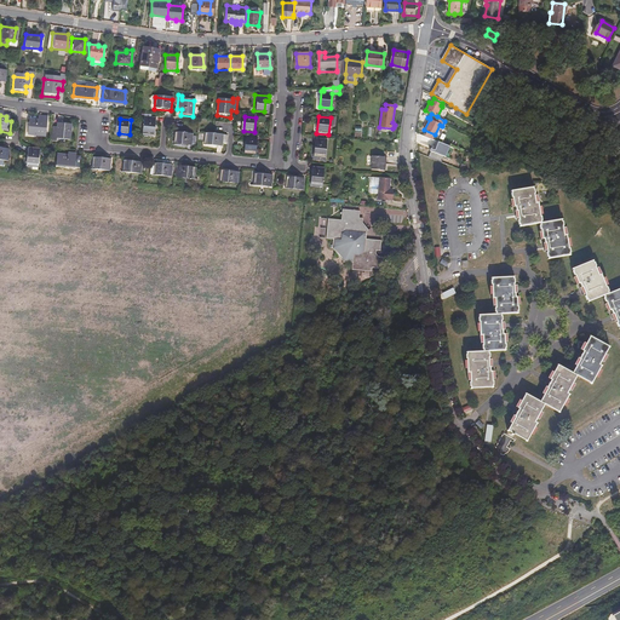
[(158,120),(147,119),(145,135),(156,136),(158,120)]
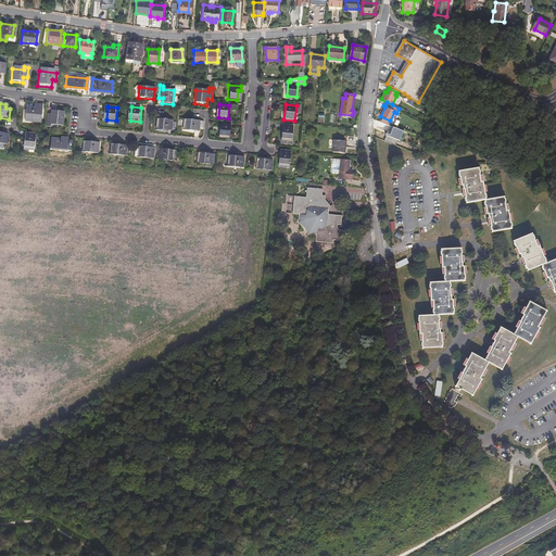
[(43,126),(46,110),(37,109),(36,113),(29,112),(28,125),(43,126)]
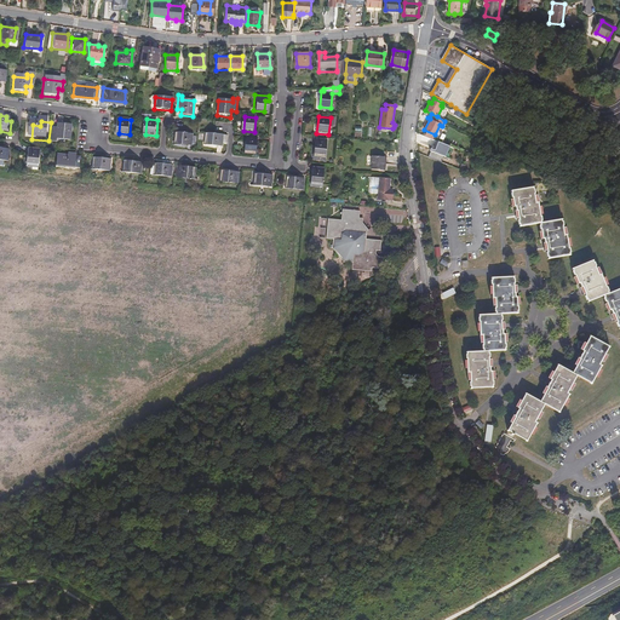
[(69,130),(56,128),(55,143),(68,145),(69,139),(73,139),(74,126),(69,126),(69,130)]
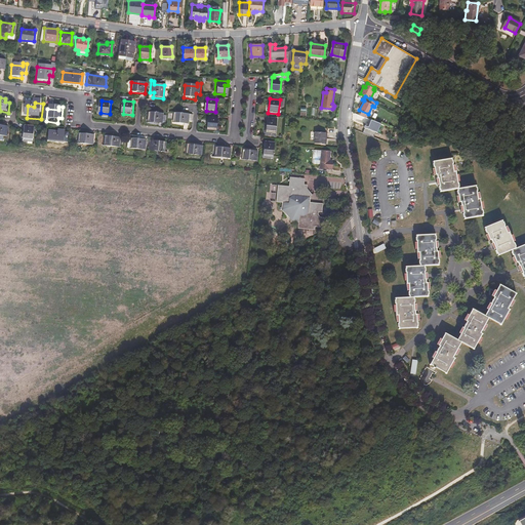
[(165,115),(151,114),(151,123),(164,124),(165,115)]
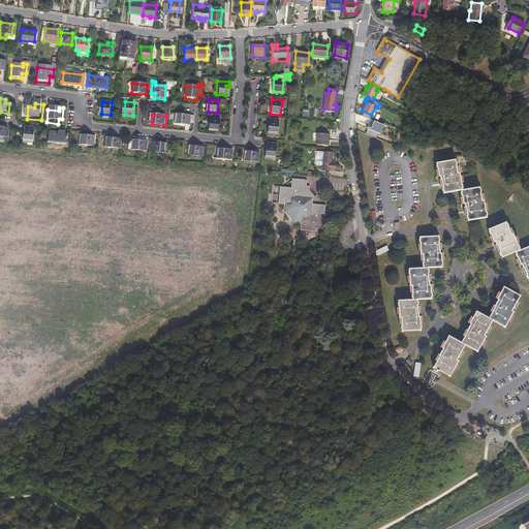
[(220,117),(210,116),(209,129),(219,130),(220,117)]
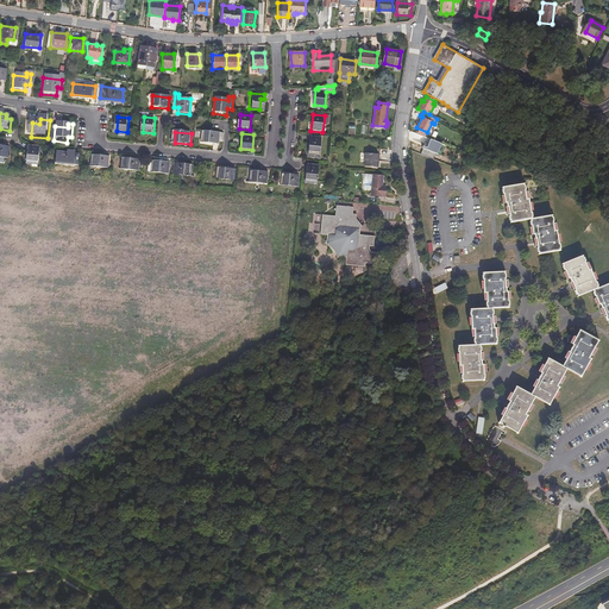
[(218,136),(201,135),(200,145),(217,148),(218,136)]
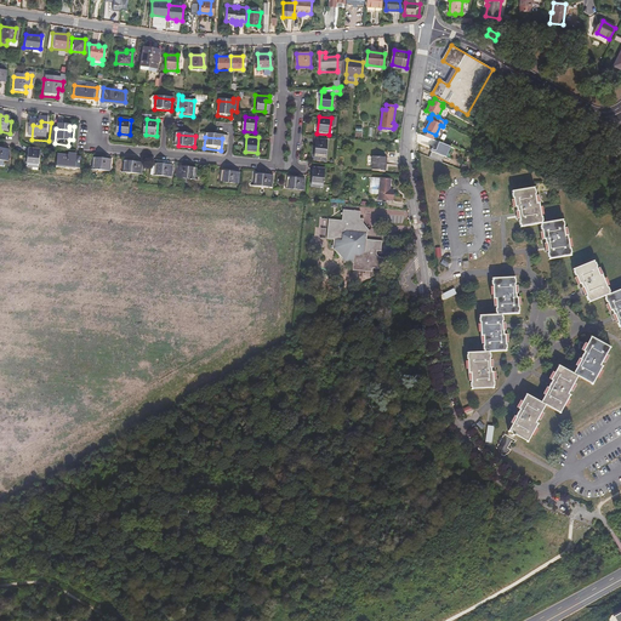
[(329,142),(317,141),(314,158),(326,159),(329,142)]
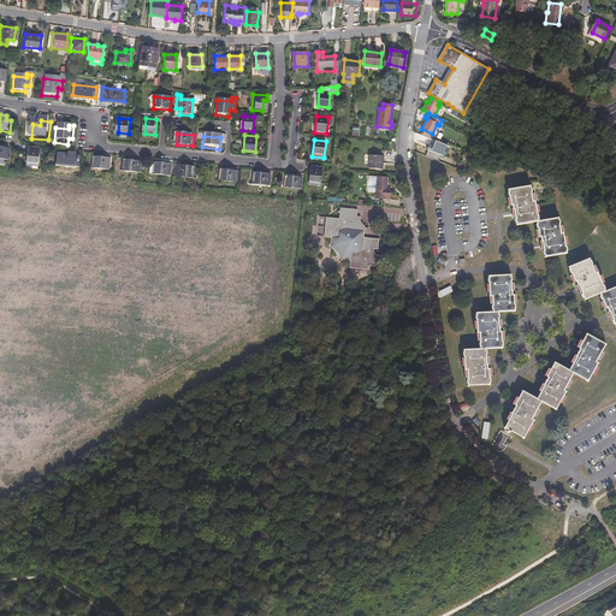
[(437,141),(430,158),(443,163),(450,146),(437,141)]
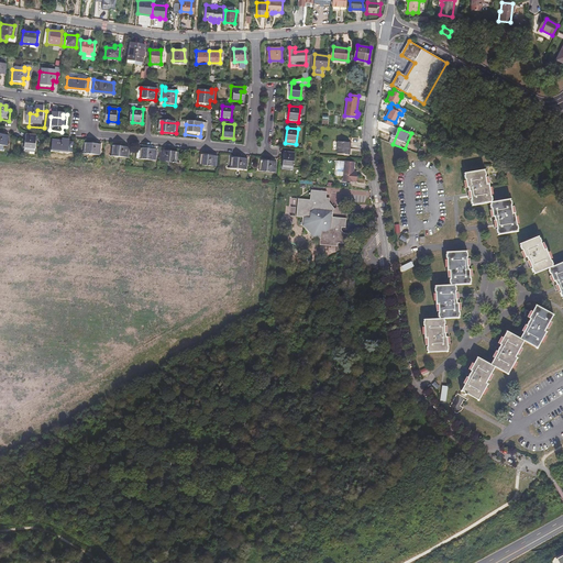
[(9,138),(0,136),(0,146),(8,147),(9,138)]
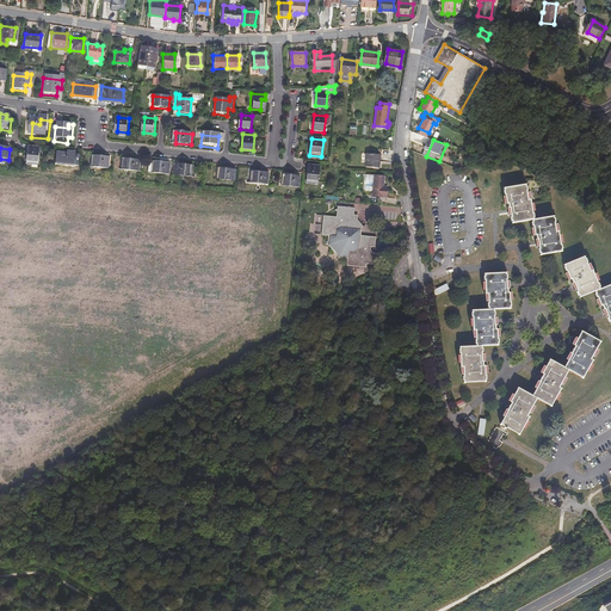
[(35,150),(24,149),(23,165),(34,166),(35,150)]
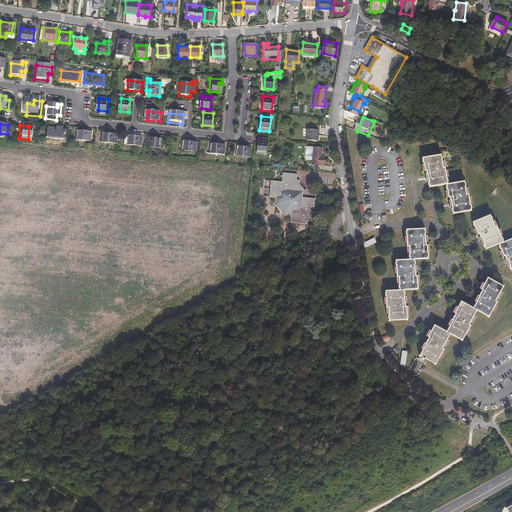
[(65,130),(46,129),(45,138),(64,140),(65,130)]
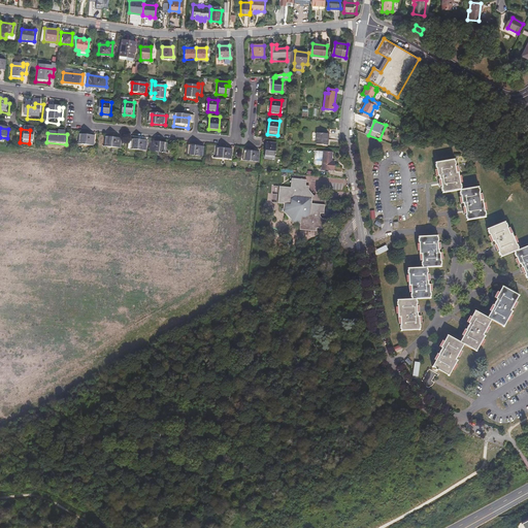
[(327,134),(317,133),(316,144),(327,145),(328,140),(327,140),(327,134)]
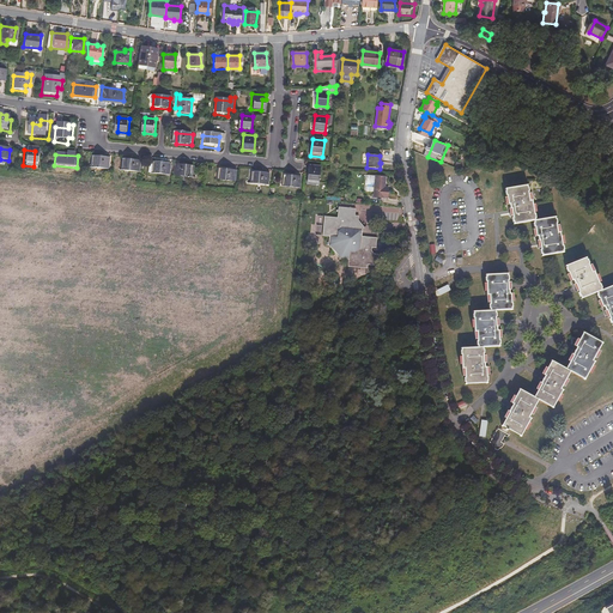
[(109,159),(93,158),(92,169),(108,171),(109,159)]
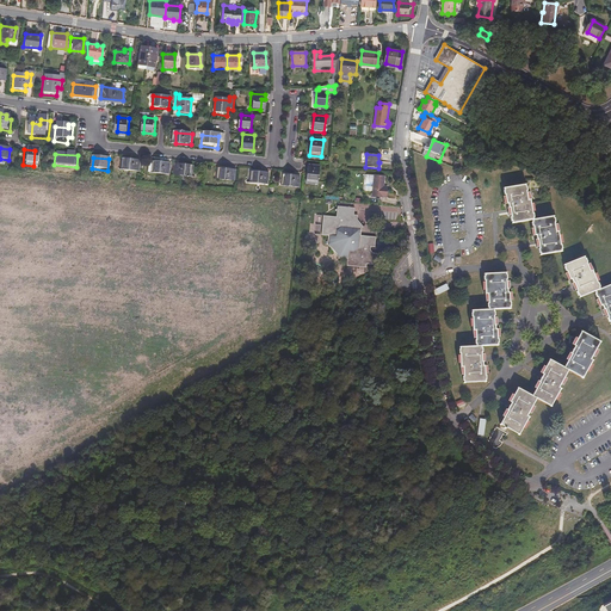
[(139,161),(124,160),(123,172),(137,173),(139,161)]
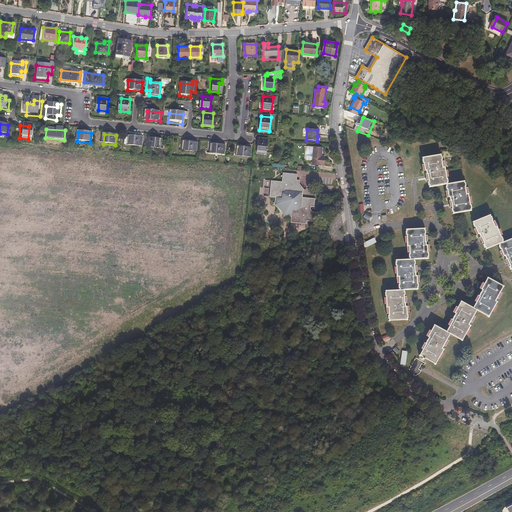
[(142,138),(130,137),(129,146),(141,148),(142,138)]
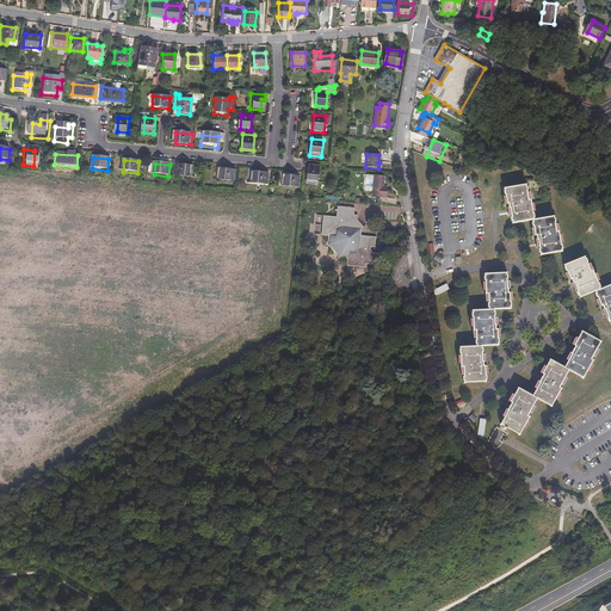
[(202,168),(186,166),(185,178),(202,179),(202,168)]
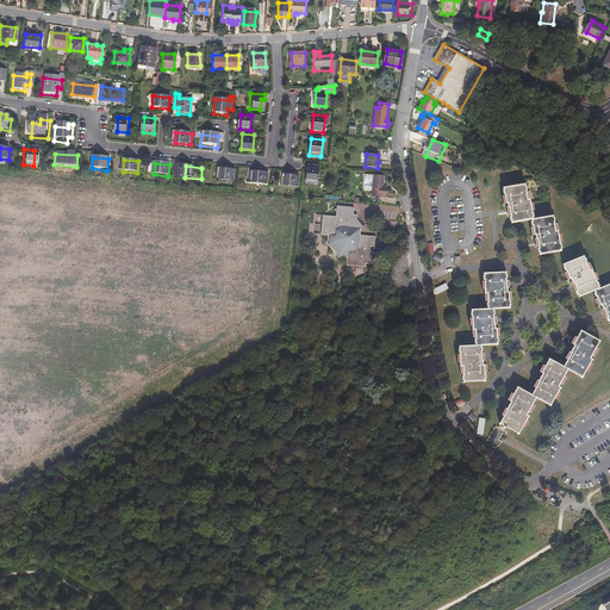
[(319,167),(309,166),(306,182),(318,184),(319,167)]
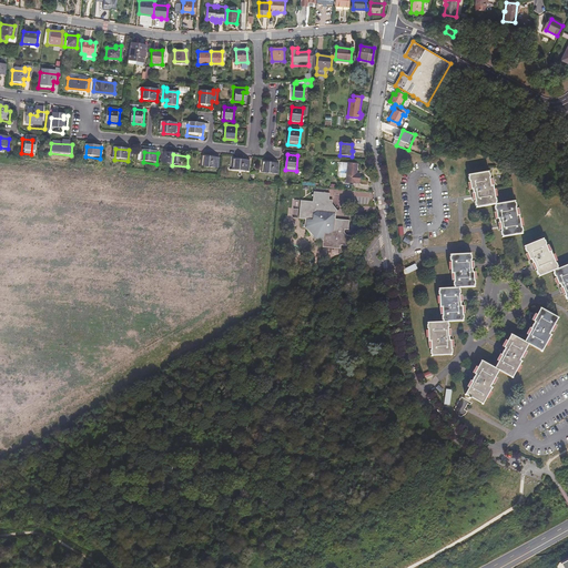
[(220,159),(203,158),(202,168),(219,170),(220,159)]
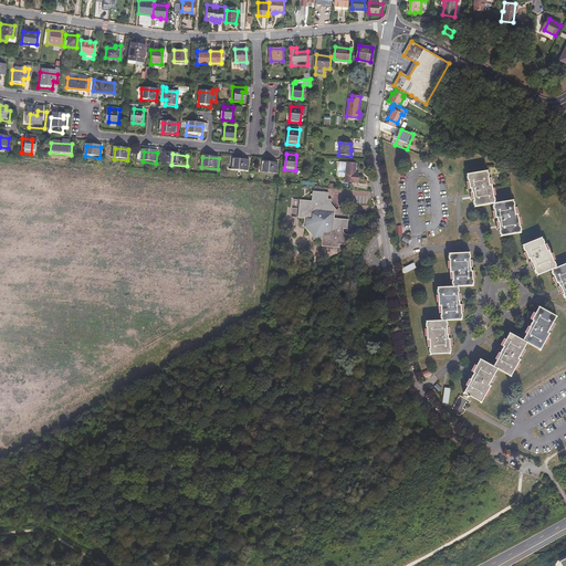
[(249,161),(232,159),(232,170),(248,171),(249,161)]
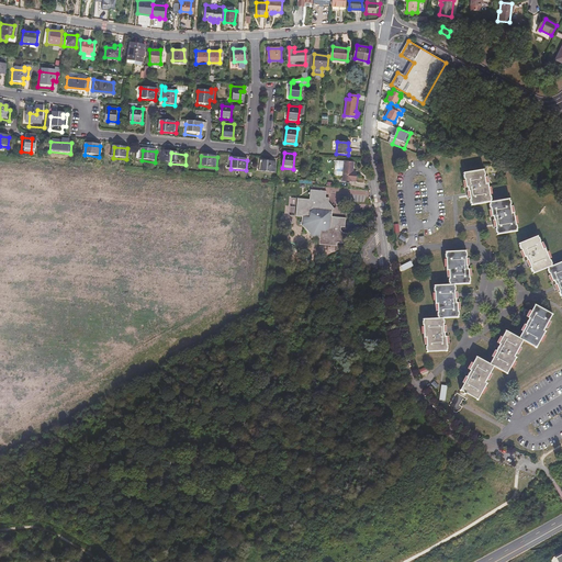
[(276,163),(260,161),(259,172),(274,173),(276,163)]
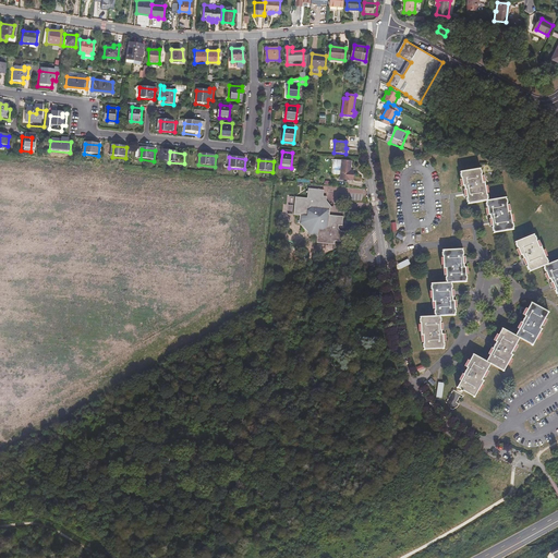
[(351,161),(341,160),(340,179),(353,180),(353,171),(350,170),(351,161)]
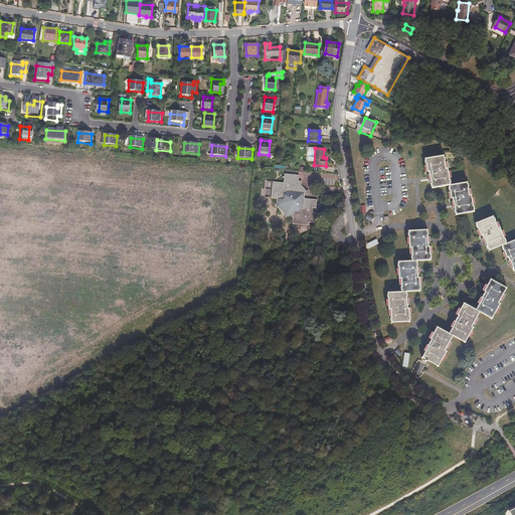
[(433,190),(449,187),(450,187),(450,186),(451,185),(450,182),(448,171),(446,171),(445,164),(446,163),(445,160),(444,160),(444,158),(426,161),(426,163),(425,163),(426,167),(427,167),(428,174),(430,174),(432,185),(432,189),(433,188),(433,190)]
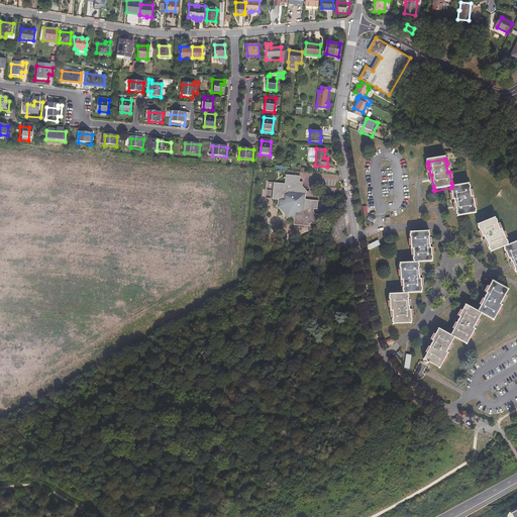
[(302,175),(288,173),(287,182),(276,181),(274,197),(280,198),(279,205),(289,216),(295,217),(295,223),(312,224),(312,221),(321,222),(321,212),(317,212),(315,210),(315,207),(319,207),(320,198),(307,197),(310,191),(305,185),(305,181),(302,180),(302,175)]
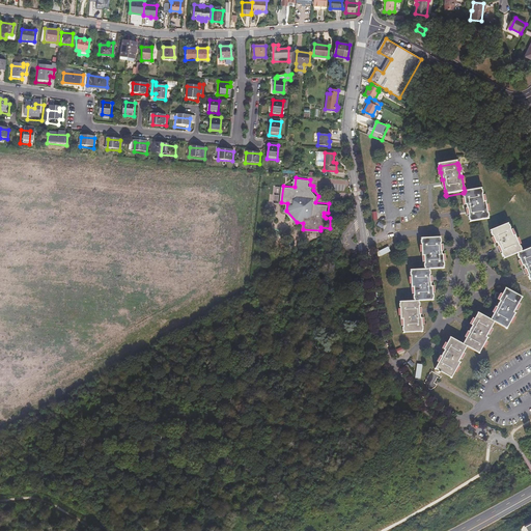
[(464,193),(463,193),(464,194),(463,195),(463,198),(464,198),(466,206),(467,205),(469,217),(468,217),(469,221),(470,221),(470,223),(487,220),(487,218),(488,218),(487,214),(486,214),(484,202),(483,203),(482,195),(482,192),(481,192),(481,190),(464,193)]
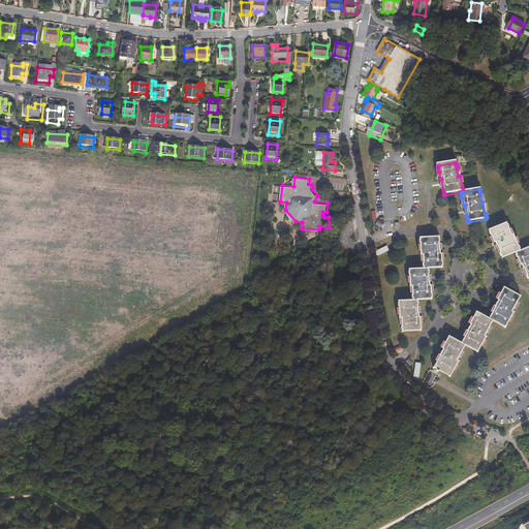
[(506,224),(490,231),(490,232),(490,234),(491,237),(492,237),(494,244),(496,243),(500,254),(501,258),(502,257),(502,259),(516,253),(517,255),(516,255),(518,259),(519,258),(521,266),(523,265),(527,276),(528,280),(528,279),(528,248),(520,252),(519,250),(520,250),(519,247),(518,247),(514,237),(511,237),(508,229),(509,229),(508,226),(507,226),(506,224)]
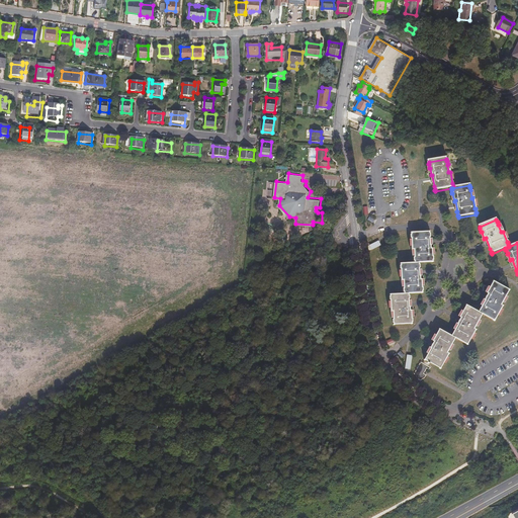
[(428,232),(411,233),(411,235),(410,235),(410,238),(411,239),(412,250),(414,250),(414,257),(413,258),(413,261),(414,261),(414,263),(401,264),(401,265),(399,265),(400,269),(401,269),(401,280),(403,280),(404,288),(403,288),(403,291),(404,292),(404,293),(390,294),(390,295),(389,295),(390,299),(391,299),(391,311),(393,311),(393,319),(392,319),(393,323),(394,323),(394,324),(409,323),(409,322),(410,322),(410,318),(409,318),(408,310),(407,310),(407,298),(407,294),(406,294),(406,293),(420,292),(420,291),(421,291),(421,287),(420,287),(419,279),(418,279),(417,268),(418,268),(418,264),(417,264),(417,263),(431,262),(431,261),(432,260),(431,257),(430,257),(430,249),(429,249),(428,238),(429,238),(429,234),(428,234),(428,232)]
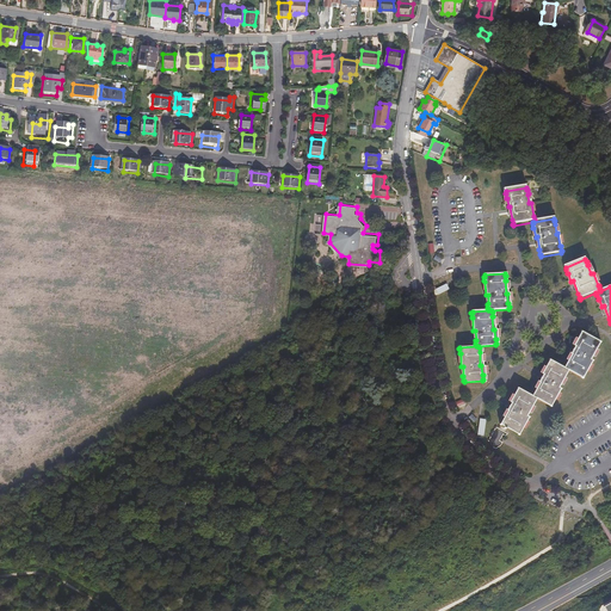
[(448,284),(436,288),(438,294),(450,289),(448,284)]
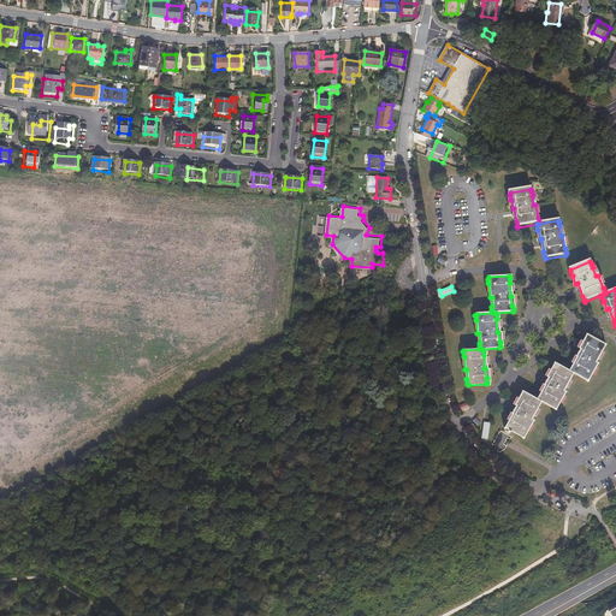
[(606,345),(586,335),(579,349),(580,350),(576,357),(578,357),(569,372),(555,363),(546,377),(548,378),(544,385),(545,386),(537,400),(522,391),(514,406),(516,407),(511,414),(513,415),(505,428),(509,431),(508,432),(510,433),(511,432),(523,439),(533,421),(532,420),(542,402),(556,410),(566,392),(564,391),(574,374),(587,381),(598,365),(596,363),(606,345)]
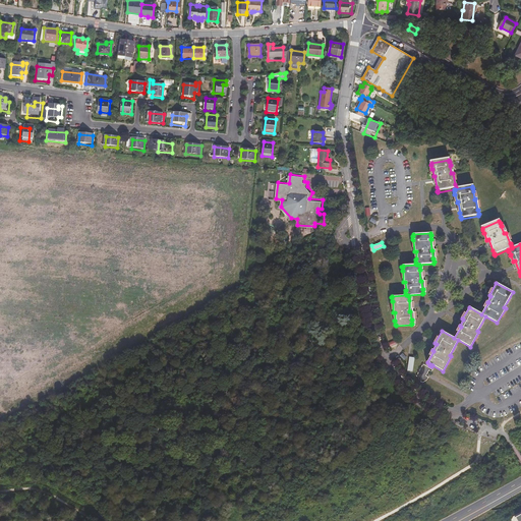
[(431,369),(422,364),(416,375),(420,381),(422,383),(426,379),(427,378),(425,375),(428,370),(430,371),(431,369)]
